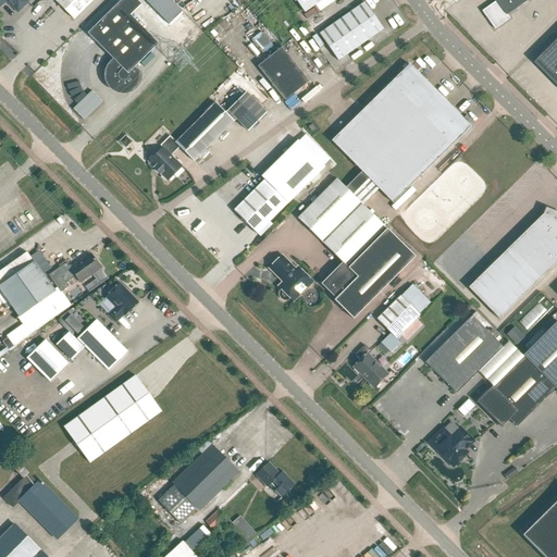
[(0,0),(0,7),(7,1),(17,12),(27,2),(25,0),(0,0)]
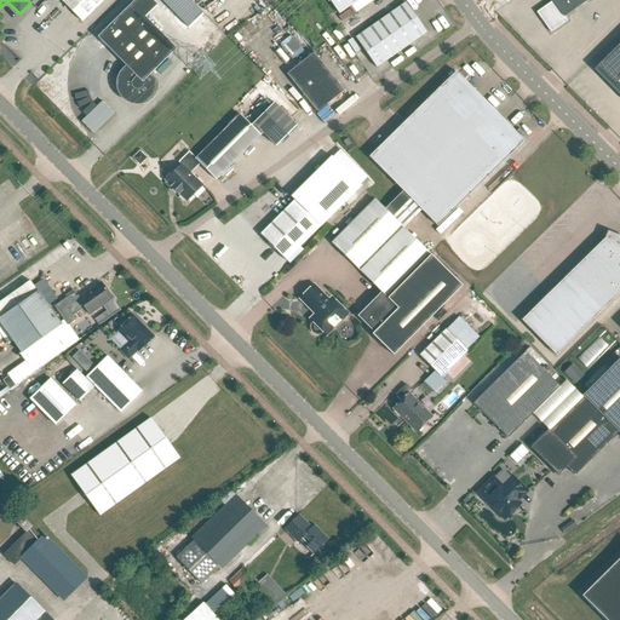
[(62,0),(62,1),(82,22),(104,0),(62,0)]
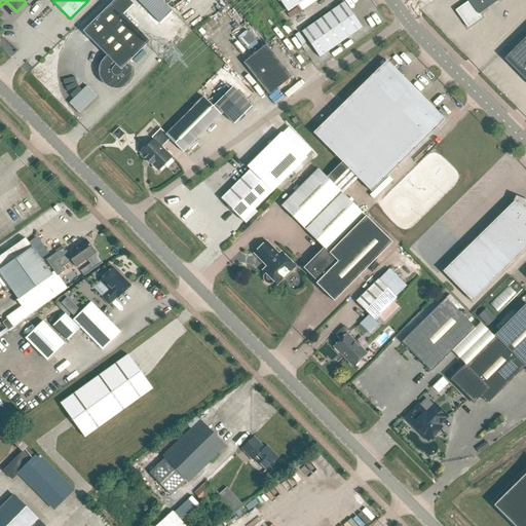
[(128,0),(114,0),(82,32),(108,58),(106,60),(104,62),(103,64),(102,66),(101,69),(101,72),(101,74),(102,77),(103,79),(105,82),(109,85),(112,87),(114,87),(117,87),(119,87),(122,86),(124,85),(126,83),(128,82),(129,80),(130,77),(132,75),(132,73),(132,70),(132,68),(129,68),(126,64),(149,42),(123,14),(134,5),(128,0)]
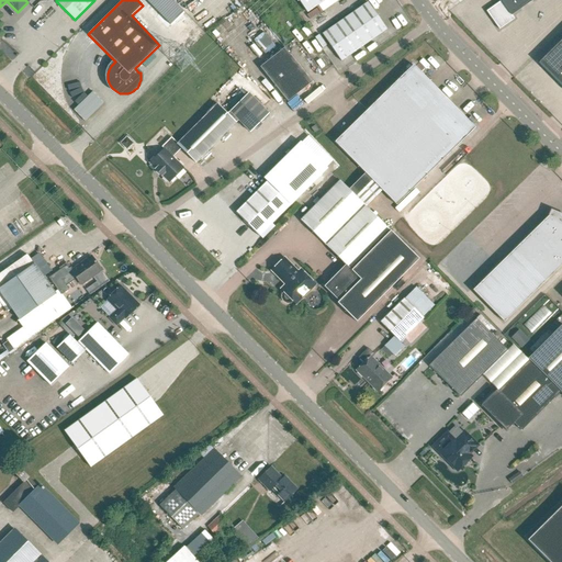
[(171,2),(169,0),(145,0),(159,13),(171,2)]
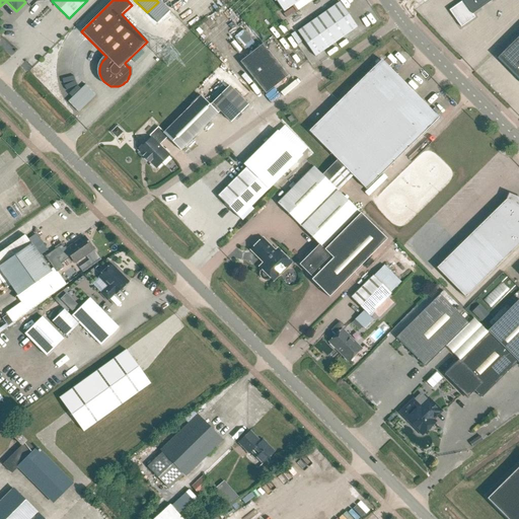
[(275,0),(284,12),(300,0),(275,0)]
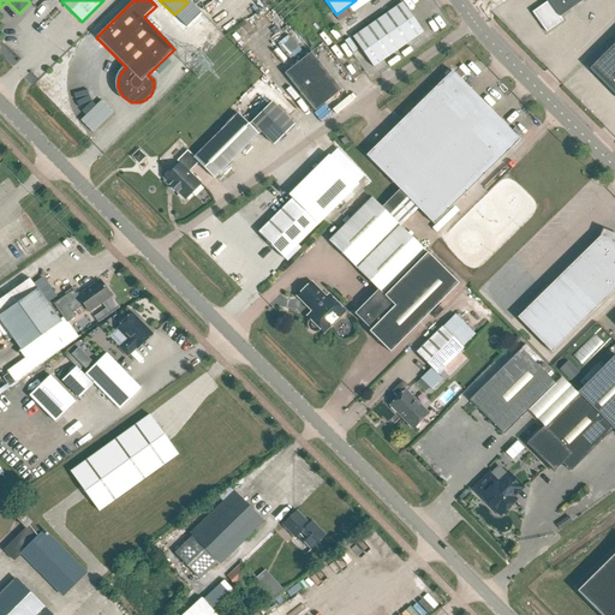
[(547,33),(562,22),(560,17),(583,0),(547,0),(548,1),(532,12),(547,33)]
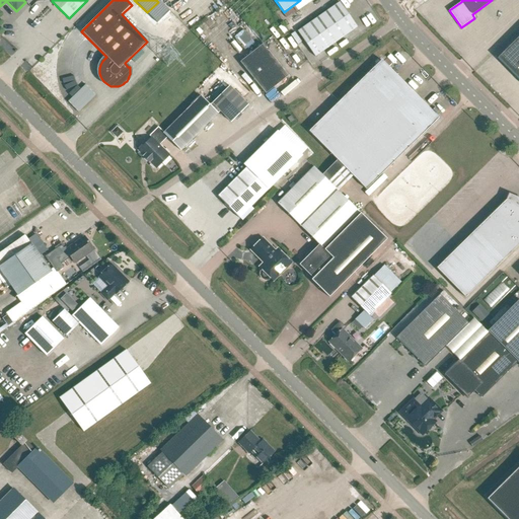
[(357,27),(340,2),(297,31),(315,57),(357,27)]
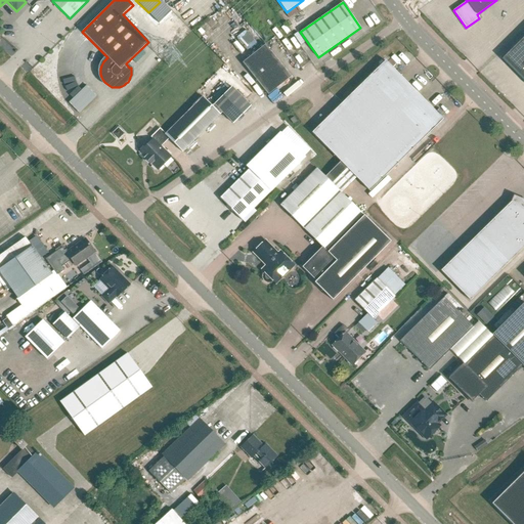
[(523,36),(501,58),(523,80),(523,36)]
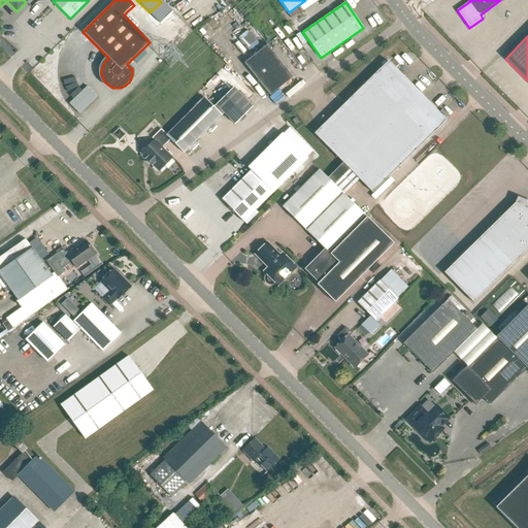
[(244,63),(270,96),(293,77),(267,45),(244,63)]
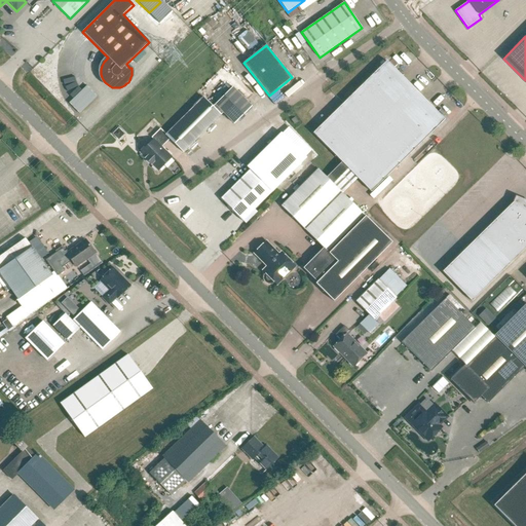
[(386,61),(313,134),(341,162),(326,178),(340,191),(342,193),(351,184),(342,175),(348,168),(371,192),(445,120),(386,61)]
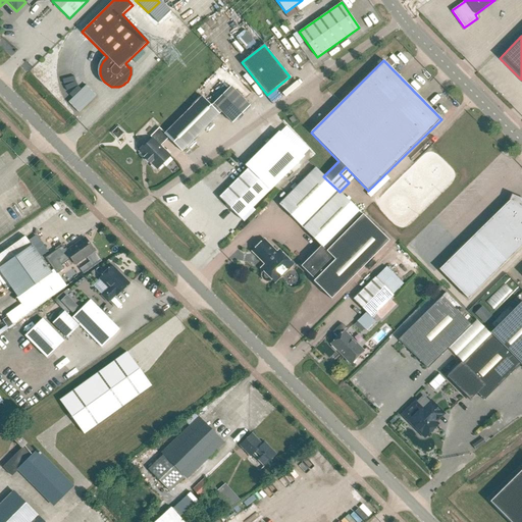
[(152,139),(139,152),(157,170),(170,156),(160,146),(168,138),(181,152),(221,112),(232,123),(250,105),(230,86),(211,106),(202,97),(164,134),(159,127),(150,137),(152,139)]
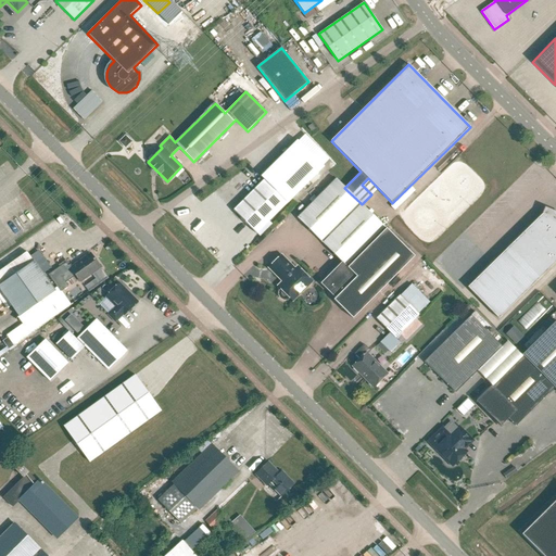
[(123,146),(128,146),(131,142),(125,137),(121,140),(123,142),(123,146)]
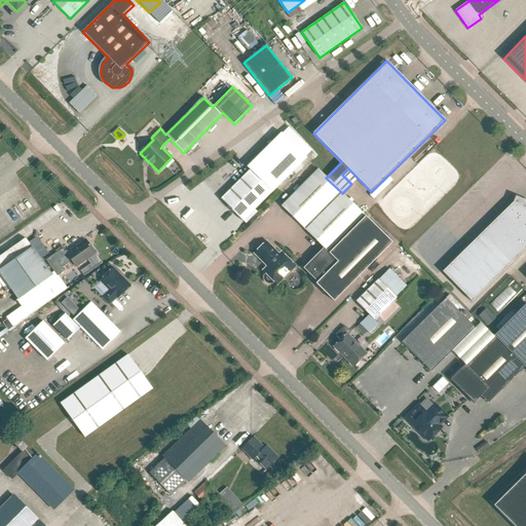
[(247,167),(250,170),(220,199),(242,221),(306,158),(282,133),(247,167)]
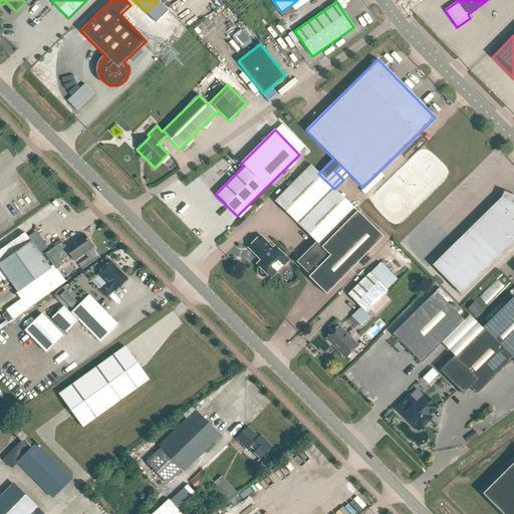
[(318,174),(310,166),(274,202),(315,242),(308,250),(307,249),(302,253),(303,255),(296,262),(309,276),(308,277),(326,295),(382,237),(334,189),(332,187),(318,174)]
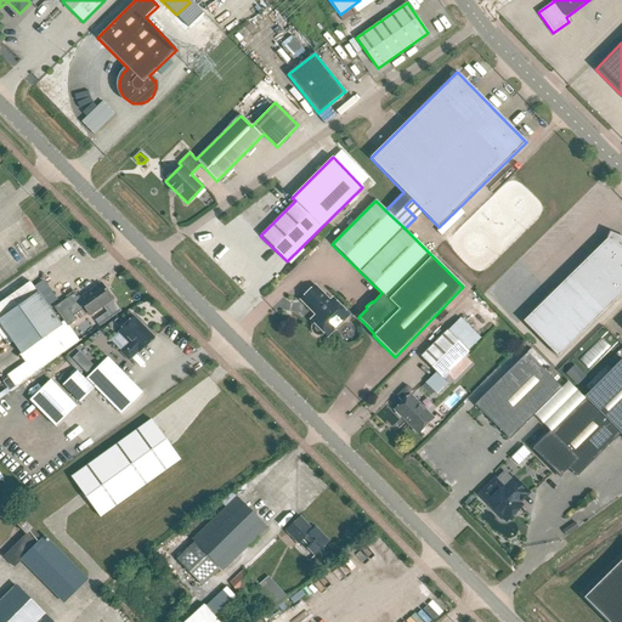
[(558,356),(621,293),(621,247),(610,236),(606,239),(524,322),(558,356)]
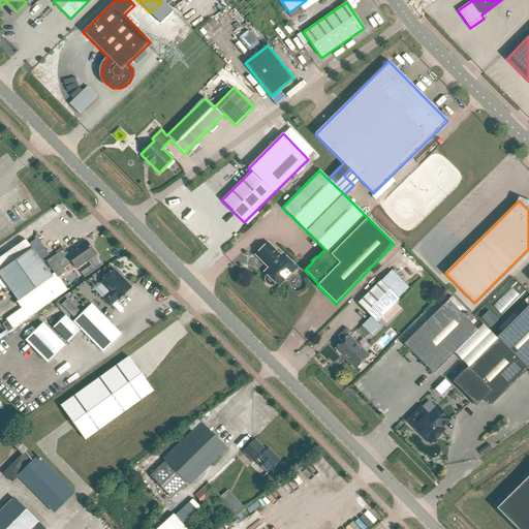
[(0,275),(18,301),(53,277),(51,276),(38,257),(41,256),(34,246),(32,248),(26,240),(0,256),(0,275)]
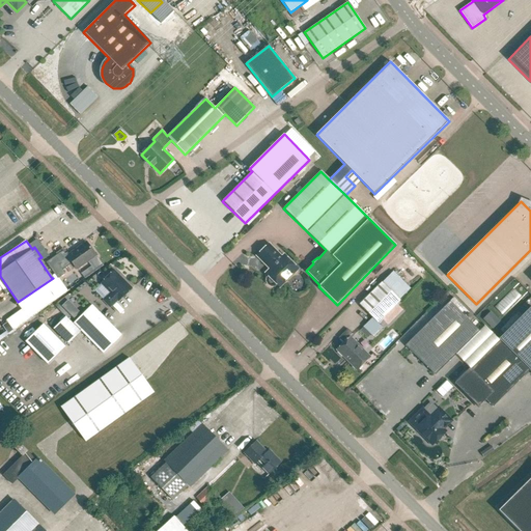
[(67,252),(65,254),(63,255),(71,264),(73,263),(77,270),(96,256),(86,243),(68,255),(67,252)]
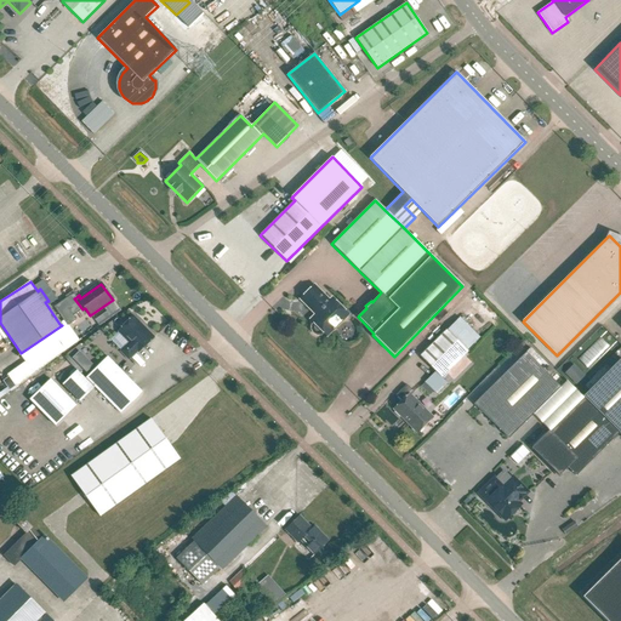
[(329,302),(313,286),(301,298),(317,315),(311,320),(314,323),(313,325),(312,326),(312,328),(312,330),(313,331),(313,332),(315,334),(317,335),(318,335),(320,335),(322,334),(323,332),(326,336),(347,314),(332,300),(329,302)]
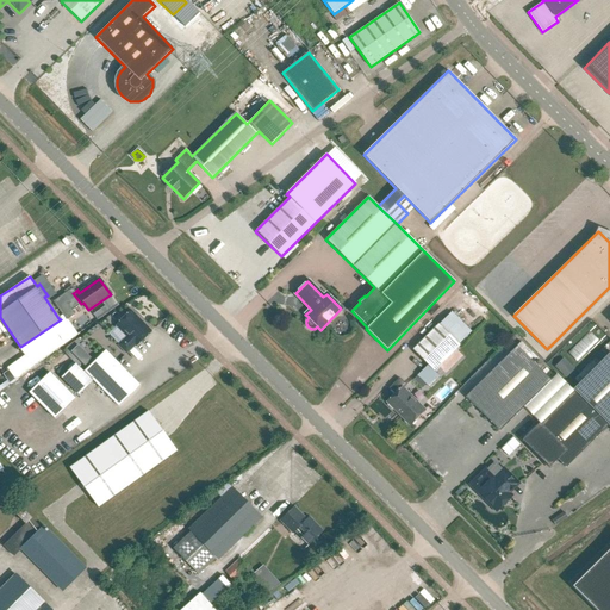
[(81,304),(73,293),(75,292),(73,288),(68,292),(68,291),(53,302),(63,316),(67,321),(67,319),(75,315),(72,310),(81,304)]
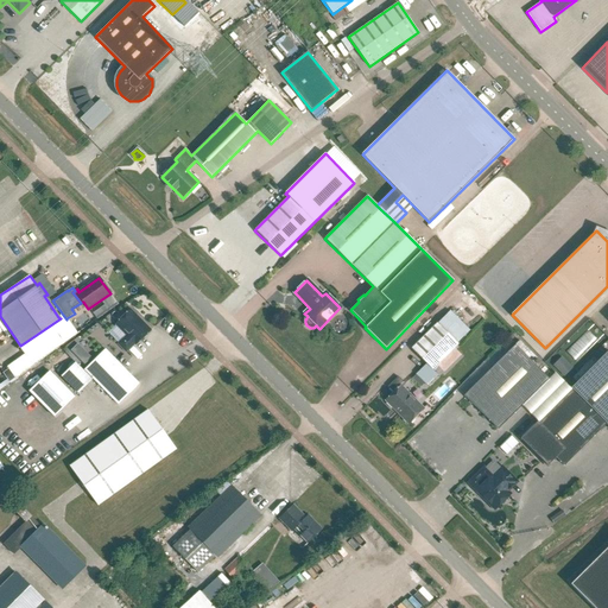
[(118,344),(126,353),(134,344),(135,346),(150,331),(138,318),(139,317),(131,310),(115,324),(126,336),(118,344)]
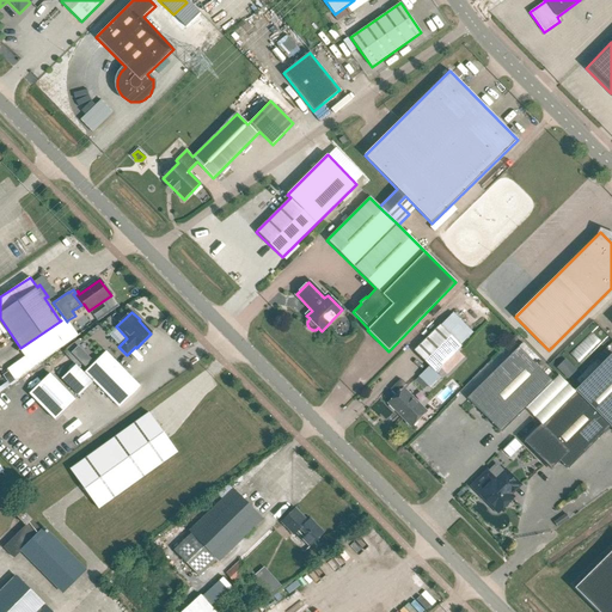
[(440,326),(440,325),(414,352),(429,367),(435,372),(460,347),(460,346),(473,334),(453,313),(440,326)]
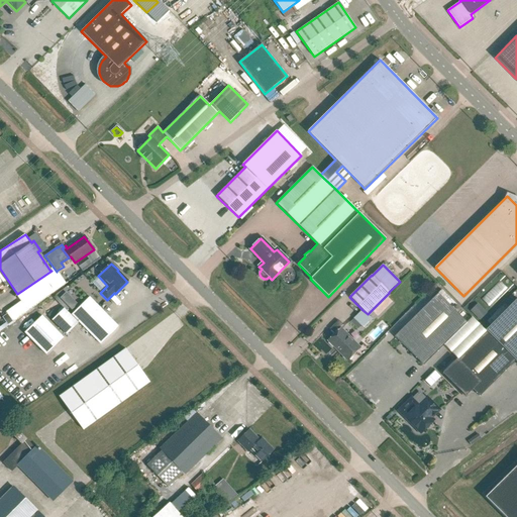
[(52,271),(17,294),(29,311),(66,284),(57,271),(57,272),(54,268),(49,270),(52,271)]
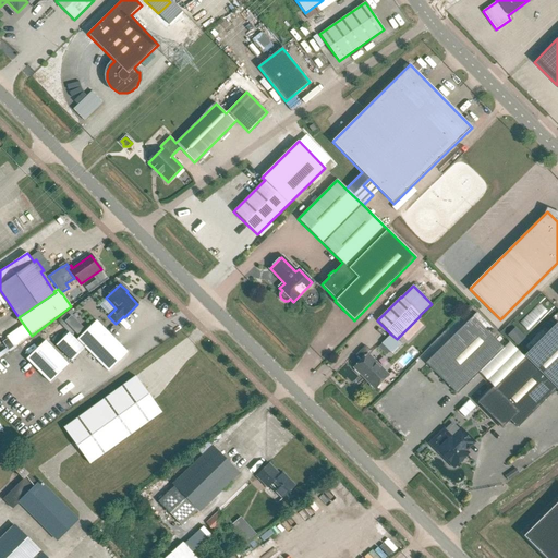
[(524,330),(544,311),(537,304),(518,324),(524,330)]
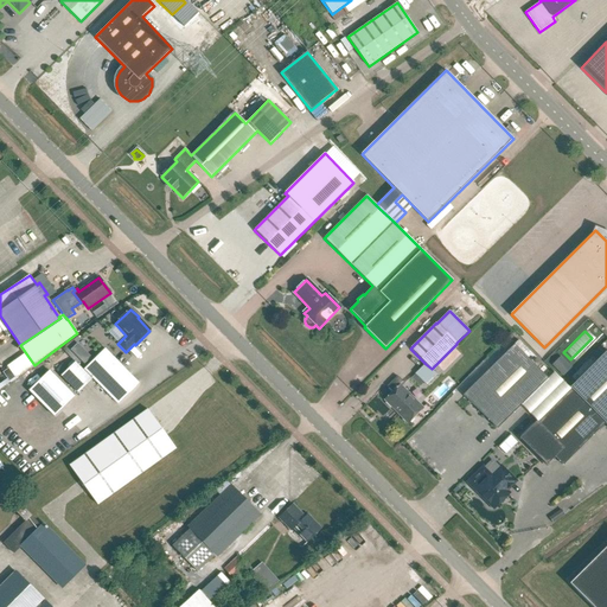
[(497,429),(548,379),(515,345),(464,395),(497,429)]
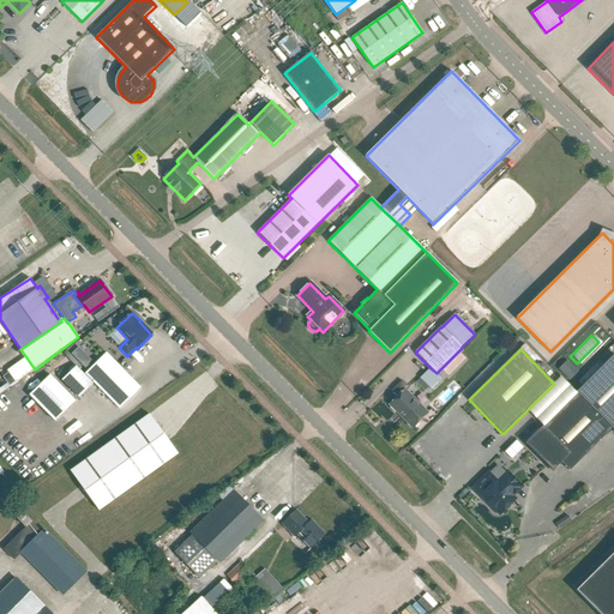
[(106,353),(85,374),(119,409),(140,389),(106,353)]
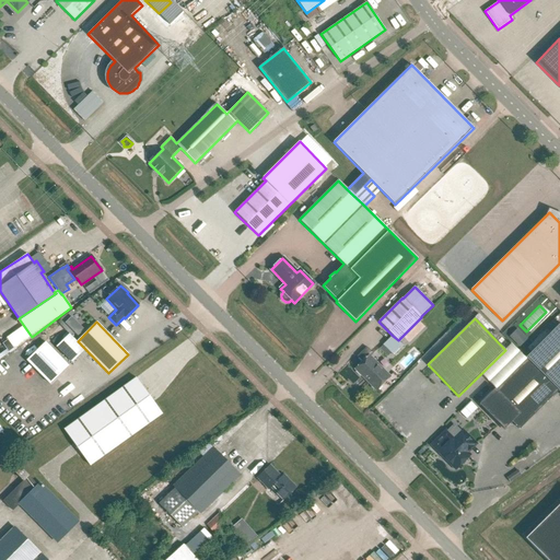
[(520,430),(559,391),(559,392),(559,323),(526,358),(527,360),(497,389),(494,388),(479,405),(497,422),(498,420),(505,428),(512,422),(520,430)]
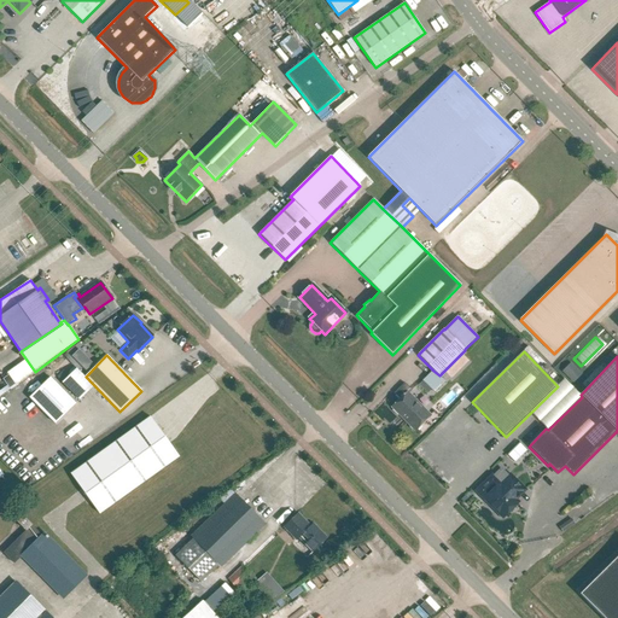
[(573,383),(582,374),(571,363),(561,372),(573,383)]
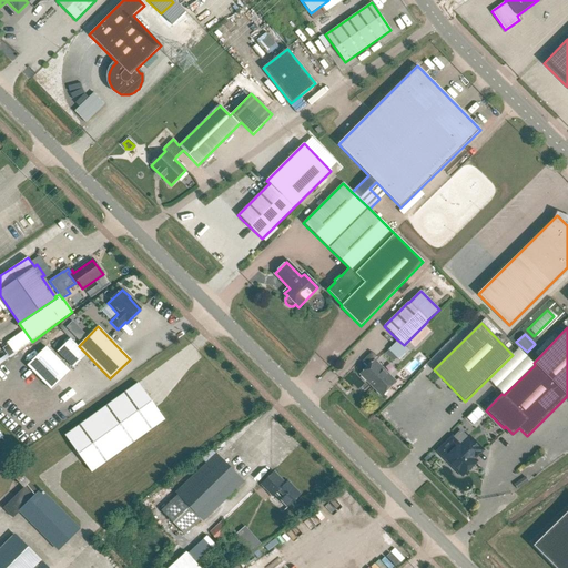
[(85,355),(70,338),(57,352),(72,368),(85,355)]
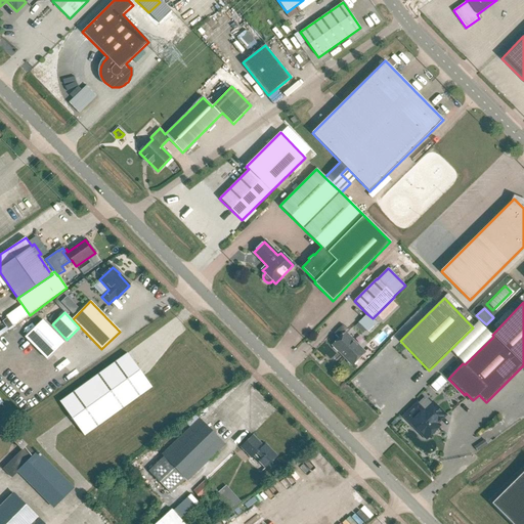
[(373,318),(367,314),(355,326),(362,334),(366,330),(367,332),(377,322),(373,318)]
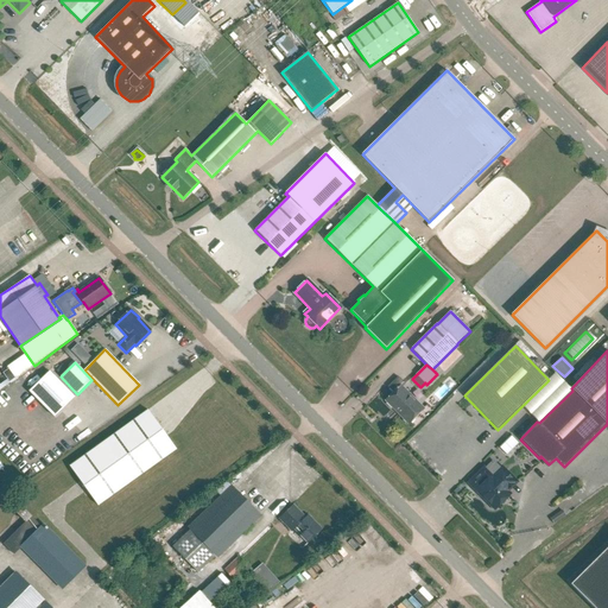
[(75,397),(50,371),(30,391),(54,417),(75,397)]
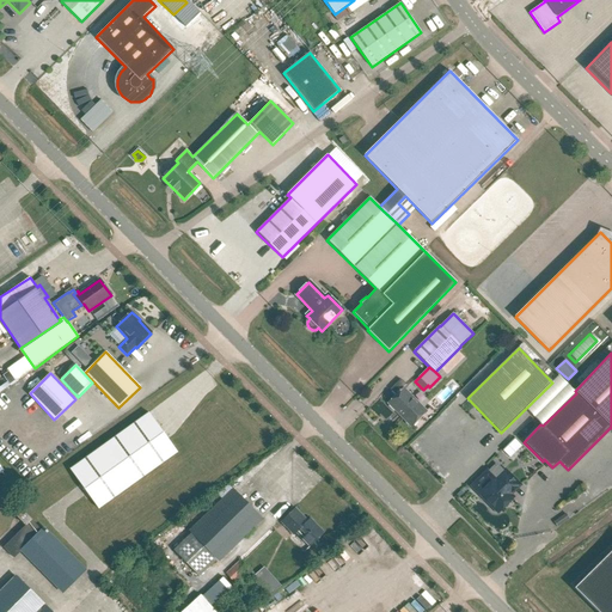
[(408,387),(401,380),(390,390),(396,396),(387,404),(411,428),(427,411),(405,390),(408,387)]
